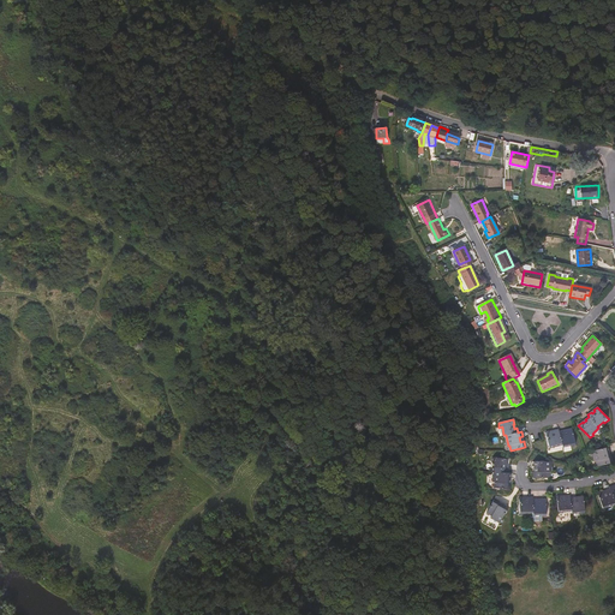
[(575,445),(572,429),(567,430),(563,431),(563,430),(559,431),(559,429),(554,430),(554,433),(550,433),(550,431),(545,433),(549,449),(555,448),(554,446),(562,445),(562,446),(571,445),(571,446),(575,445)]
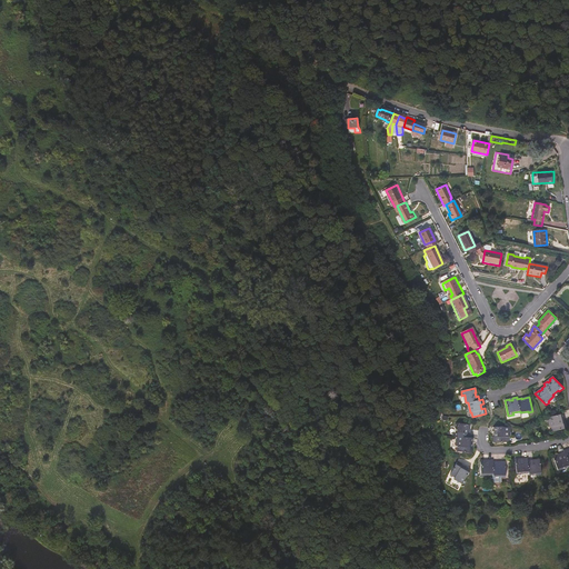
[(561,423),(560,419),(562,418),(561,415),(548,418),(549,427),(551,426),(552,431),(567,428),(565,423),(561,423)]
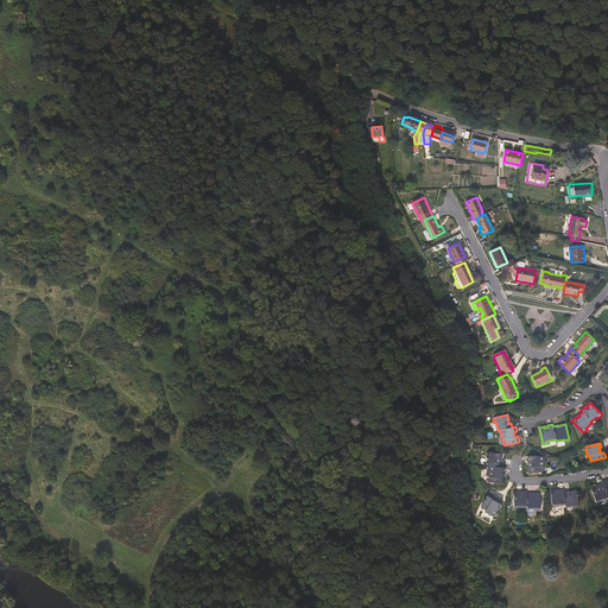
[(499,463),(499,458),(500,458),(500,454),(486,453),(486,457),(487,457),(487,467),(488,467),(501,468),(501,463),(499,463)]
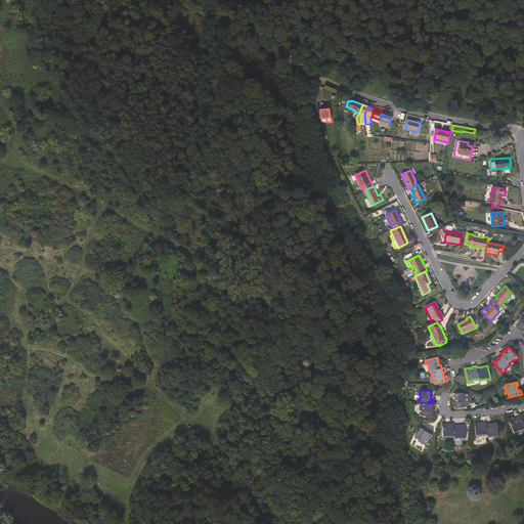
[(470,402),(470,393),(455,394),(455,398),(459,398),(460,402),(455,402),(455,407),(469,407),(469,402),(470,402)]
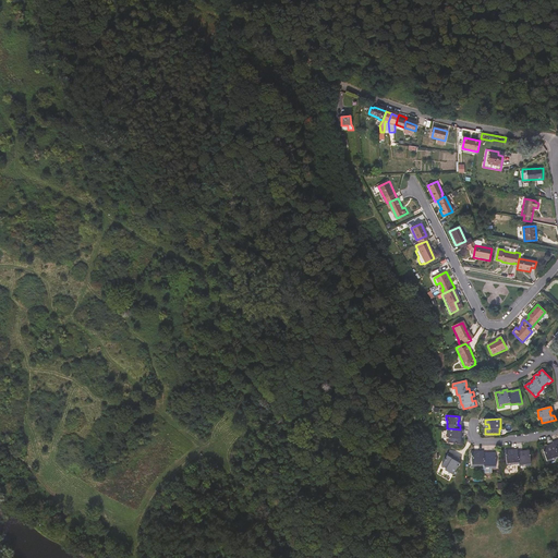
[(462,434),(463,429),(460,429),(448,428),(447,437),(449,437),(448,443),(462,444),(462,439),(459,438),(459,434),(462,434)]
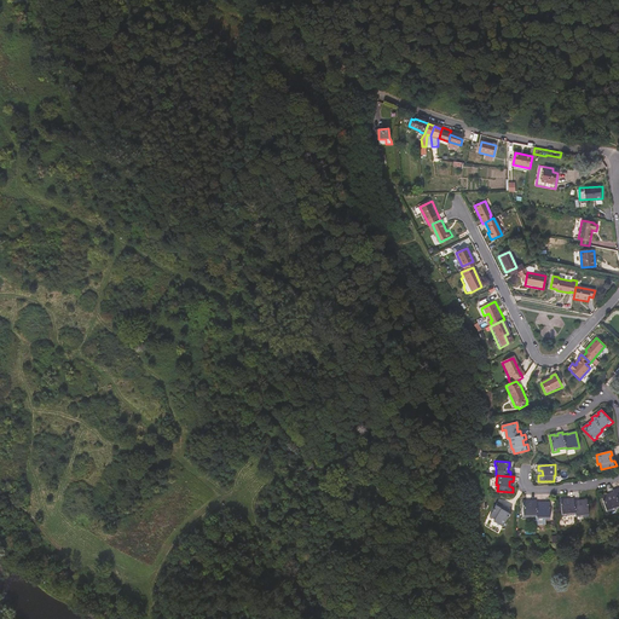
[(618,504),(614,492),(609,493),(611,496),(607,496),(602,497),(607,513),(612,510),(612,509),(618,507),(618,504)]
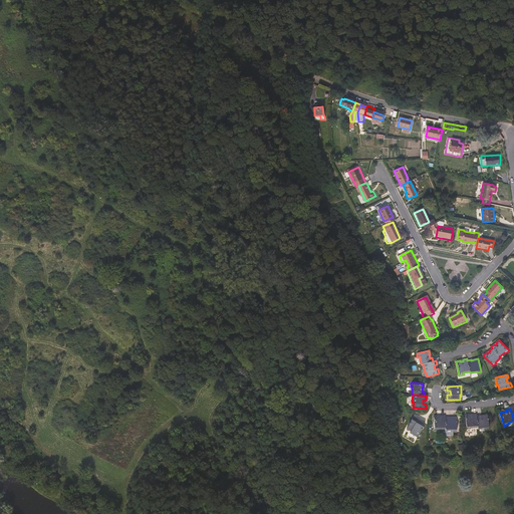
[(478,427),(477,416),(477,414),(473,415),(473,416),(469,416),(466,416),(467,430),(471,429),(471,427),(478,427)]
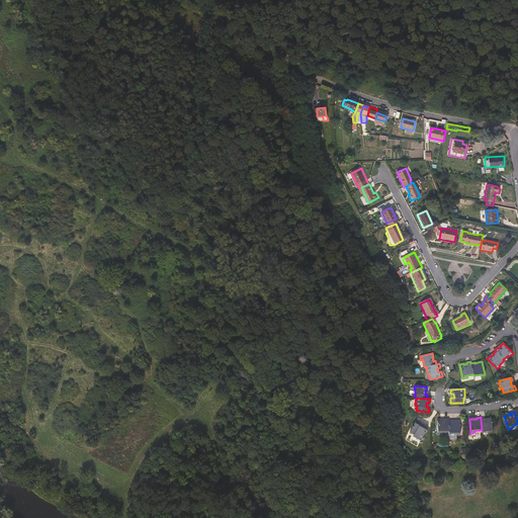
[(493,432),(492,418),(488,418),(488,420),(485,420),(484,418),(481,419),(482,430),(482,431),(488,431),(489,432),(493,432)]
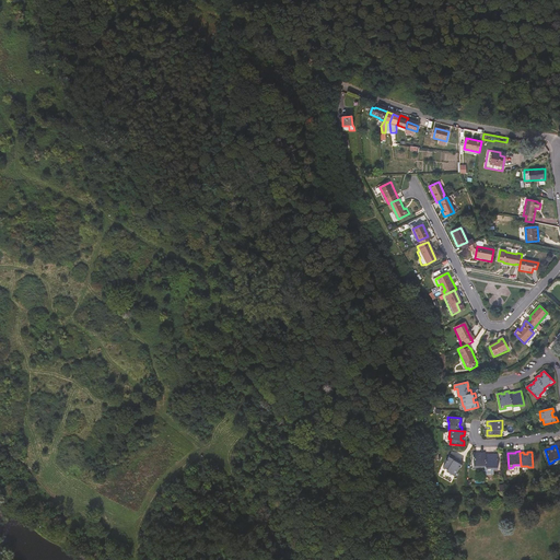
[(486,467),(486,455),(486,453),(481,453),(481,454),(477,455),(477,454),(474,454),(473,468),(478,469),(478,467),(486,467)]
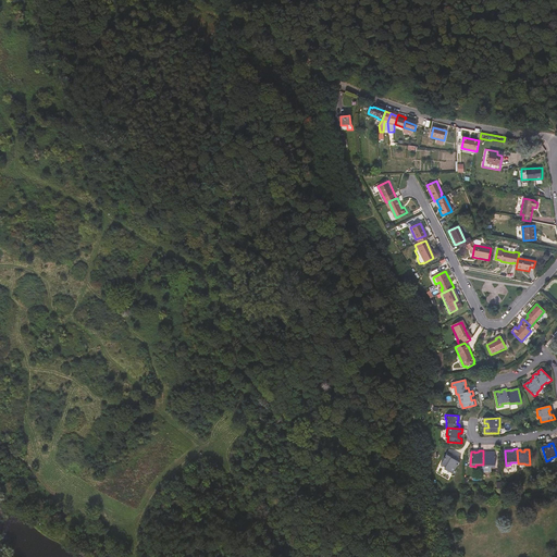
[(495,467),(495,453),(491,453),(491,454),(486,454),(486,452),(483,453),(483,465),(483,466),(491,466),(491,467),(495,467)]
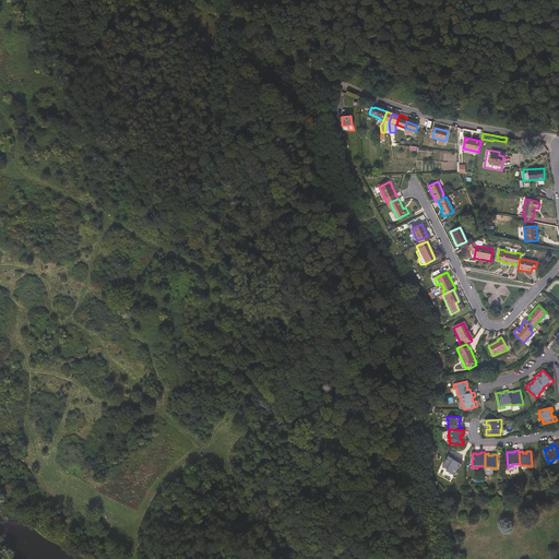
[(454,476),(461,462),(458,460),(456,463),(452,461),(453,458),(449,455),(442,467),(447,470),(445,471),(454,476)]
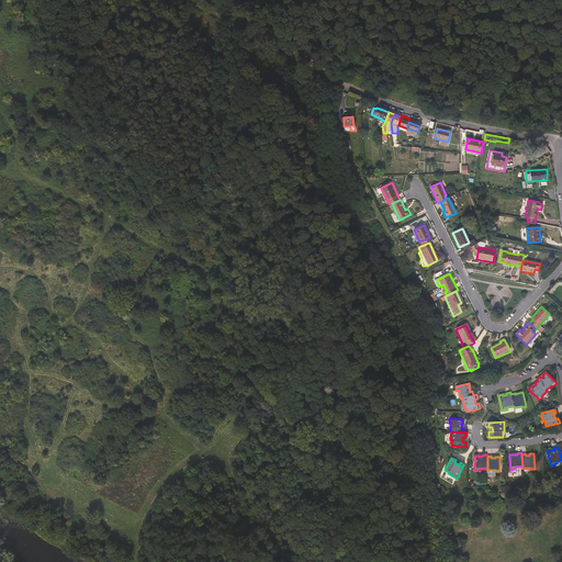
All buildings are outlined.
